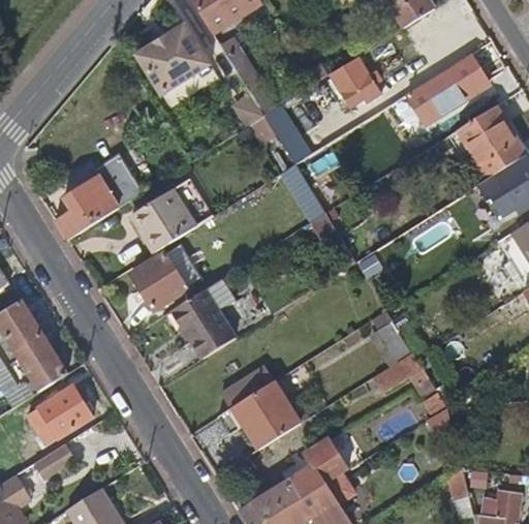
[(195,0),(210,23),(246,0),(195,0)]
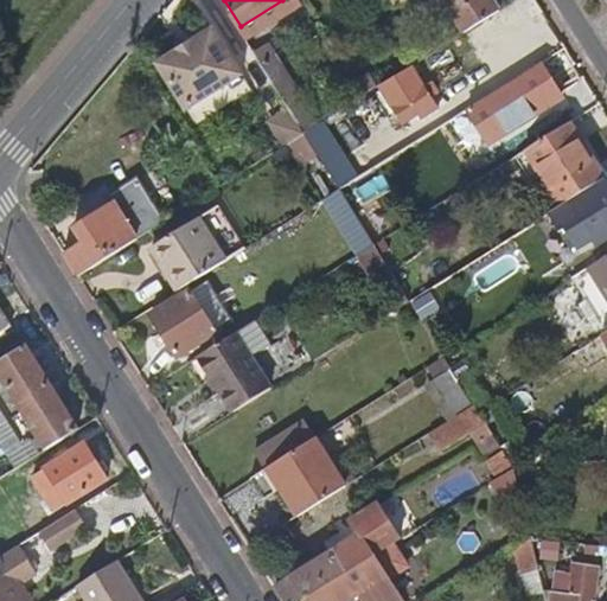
[(442,0),(461,31),(492,11),(485,0),(442,0)]
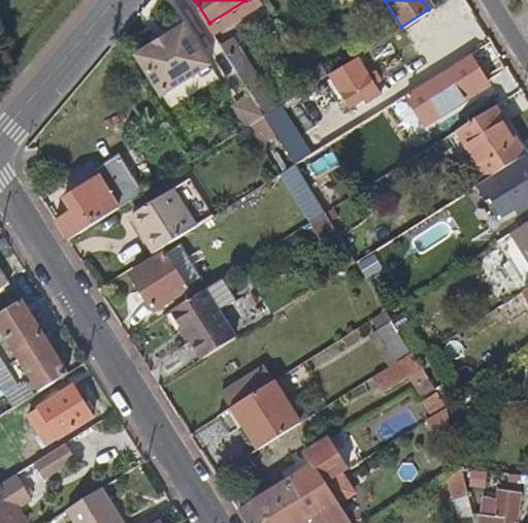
[(206,61),(186,27),(151,47),(171,83),(206,61)]
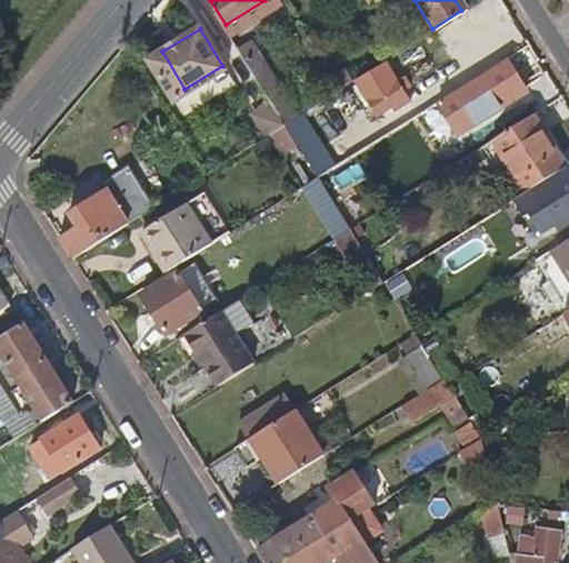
[(295,116),(299,112),(251,37),(236,46),(263,91),(283,122),(295,116)]
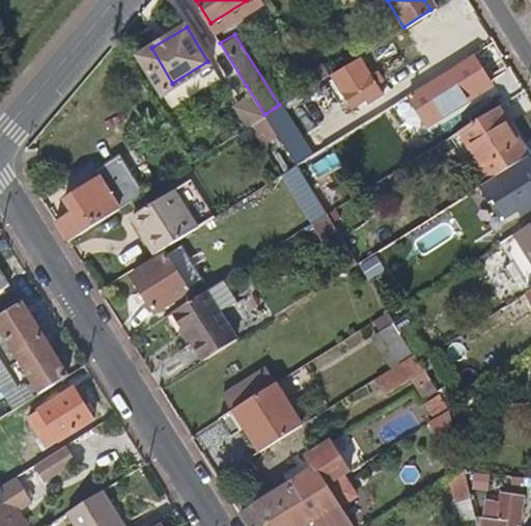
[(487,83),(471,53),(408,93),(424,121),(487,83)]
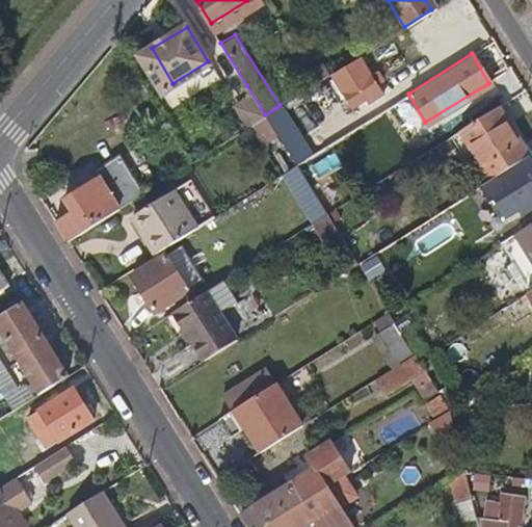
[(358,56),(333,72),(353,105),(365,99),(368,105),(383,96),(358,56)]
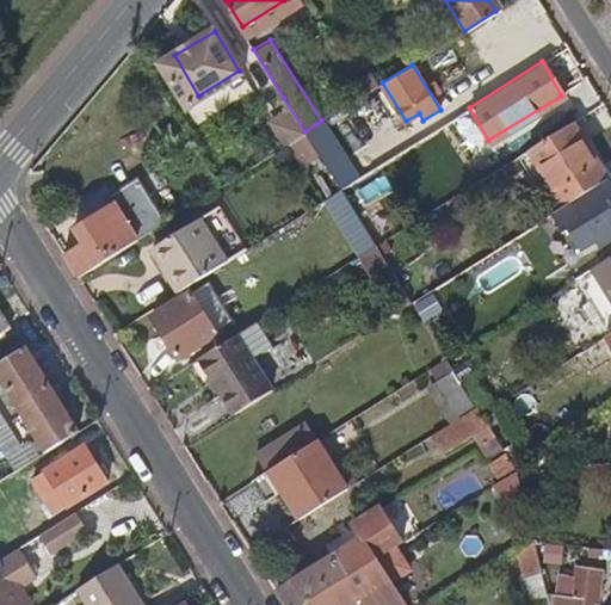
[(378,86),(368,71),(356,78),(365,94),(378,86)]
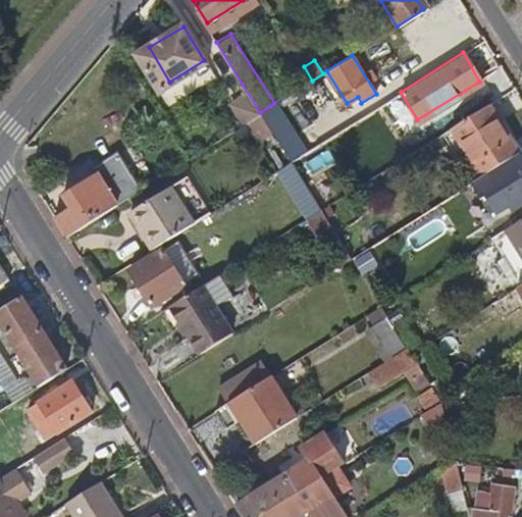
[(260,112),(242,84),(231,91),(248,120),(260,112)]
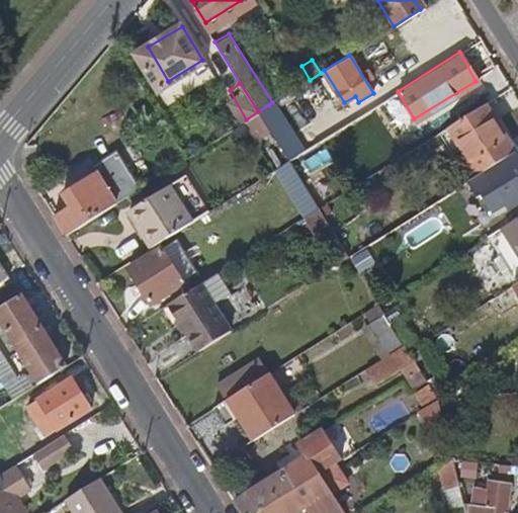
[(398,91),(382,100),(399,127),(414,118),(398,91)]
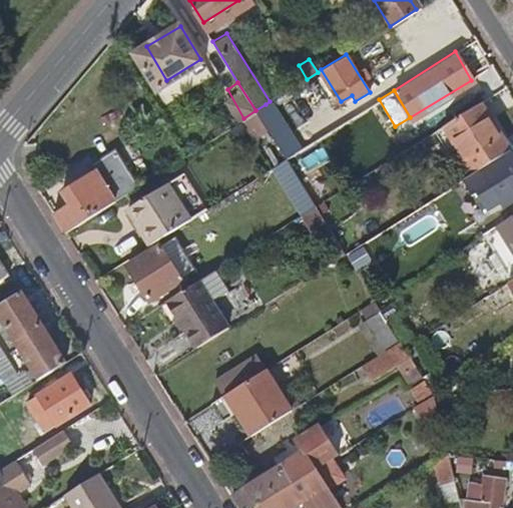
[(480,166),(509,148),(481,102),(442,126),(470,173),(474,170),(480,166)]
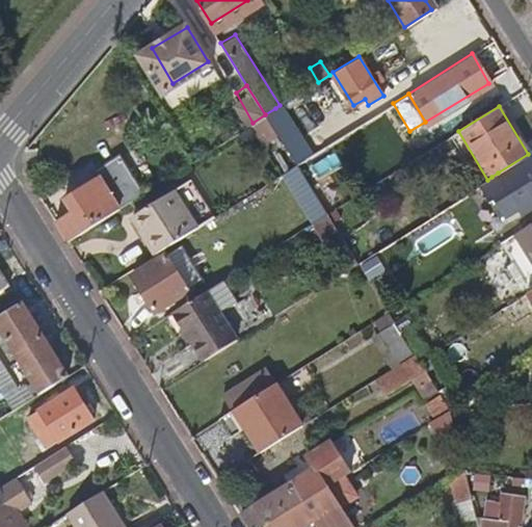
[(277,133),(296,163),(308,156),(284,116),(282,119),(275,108),(265,114),(277,133)]
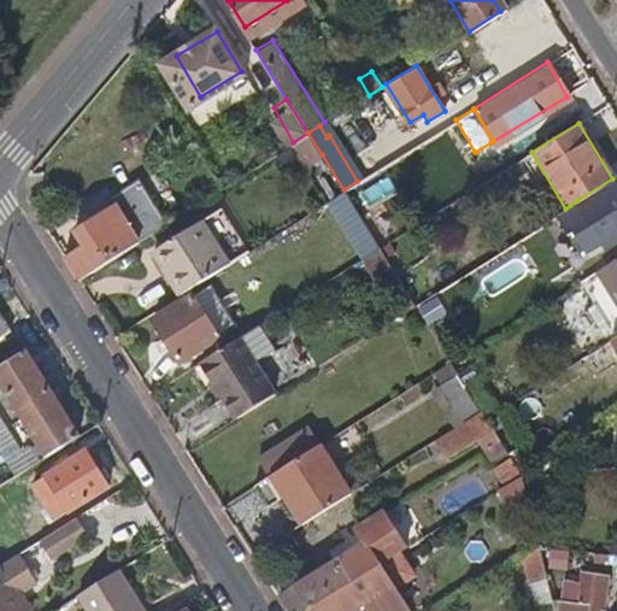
[(322,154),(307,133),(293,142),(291,144),(304,166),(322,154)]
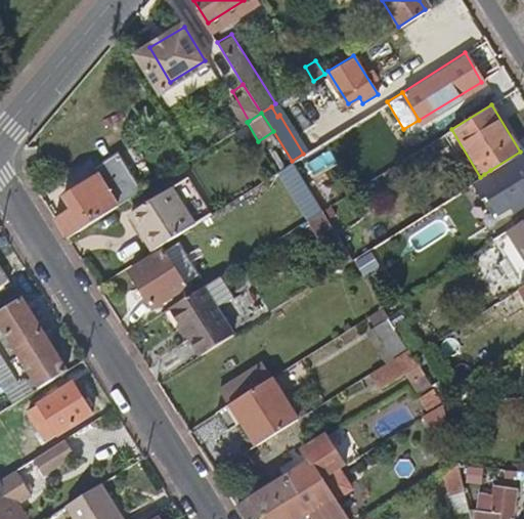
[(74,204),(55,215),(68,235),(142,187),(117,147),(91,164),(96,170),(66,189),(74,204)]
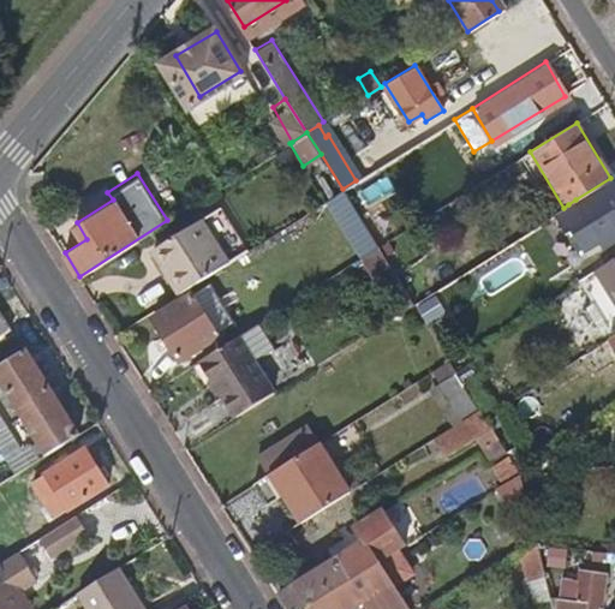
[(614,240),(614,184),(610,178),(575,199),(605,246),(614,240)]
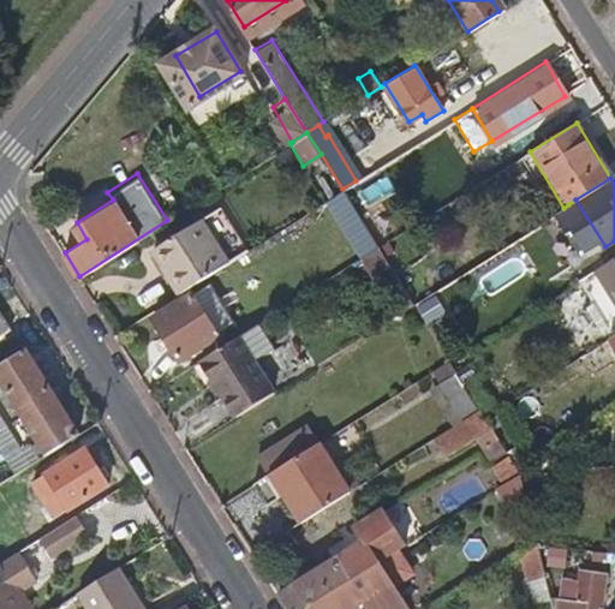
[(573,213),(568,204),(563,208),(542,221),(550,230),(573,213)]
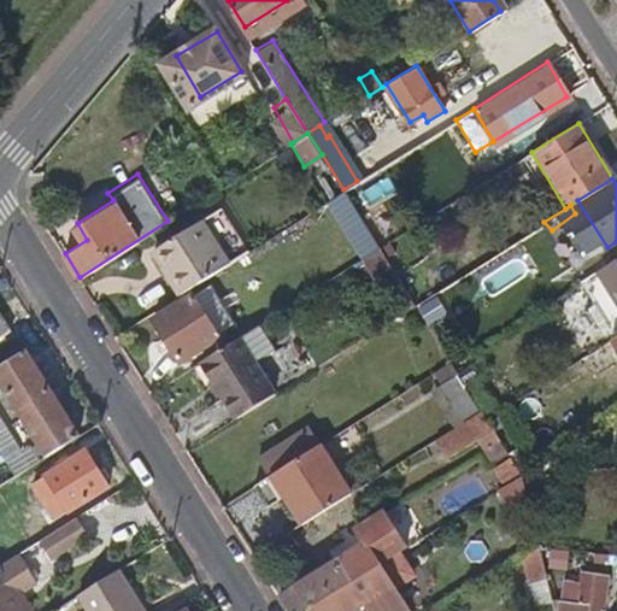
[(184,289),(228,262),(200,219),(151,248),(162,266),(168,263),(184,289)]
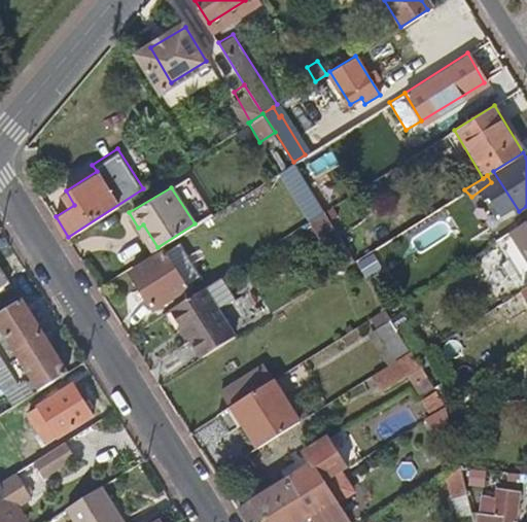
[(334,206),(324,211),(339,235),(350,227),(348,223),(345,224),(334,206)]
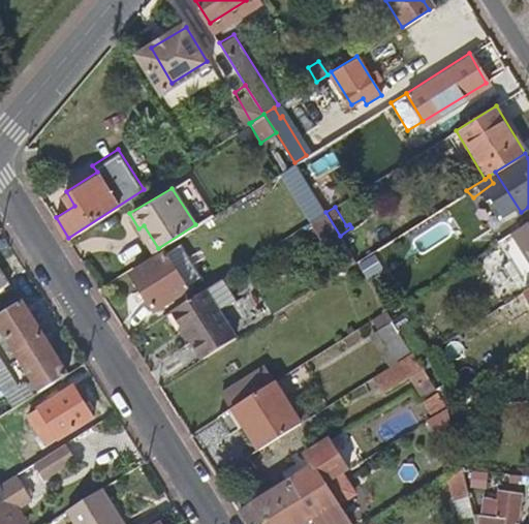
[(340,236),(325,212),(311,221),(341,269),(355,259),(340,236)]
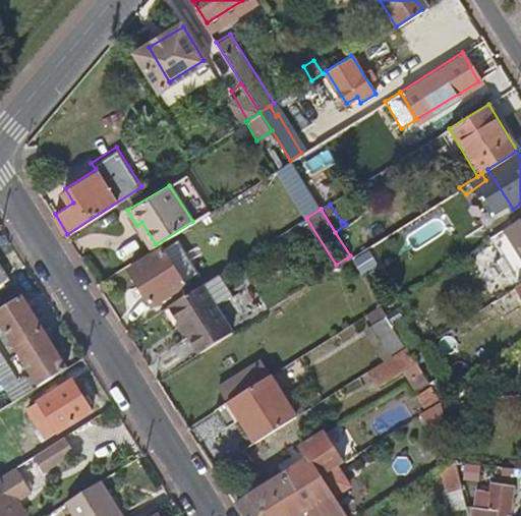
[(520,255),(520,218),(504,230),(520,255)]
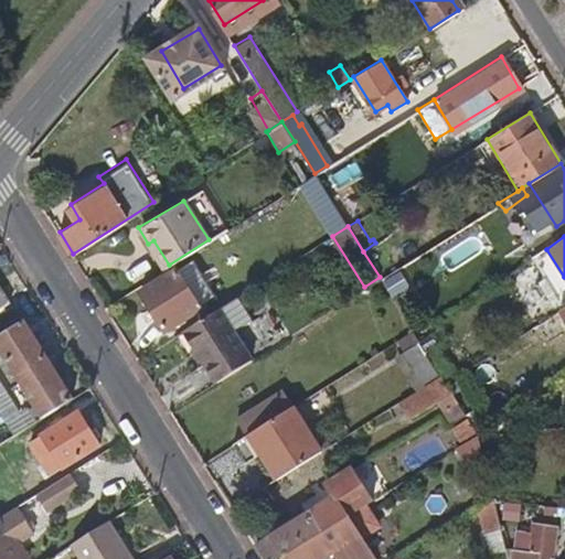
[(177,269),(176,268),(141,289),(164,328),(200,307),(198,303),(213,293),(192,260),(177,269)]
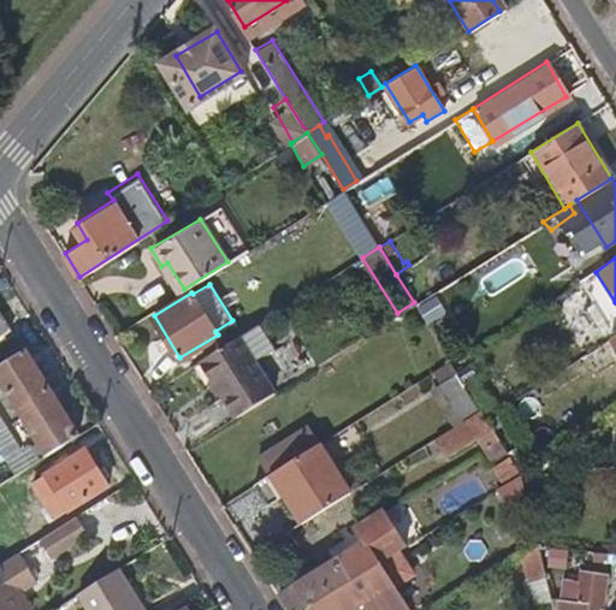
[(599,329),(608,324),(593,300),(585,305),(599,329)]
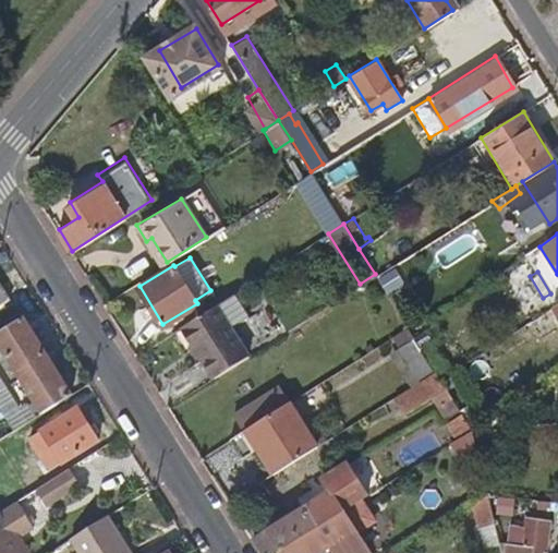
[(0,302),(10,298),(0,281),(0,302)]
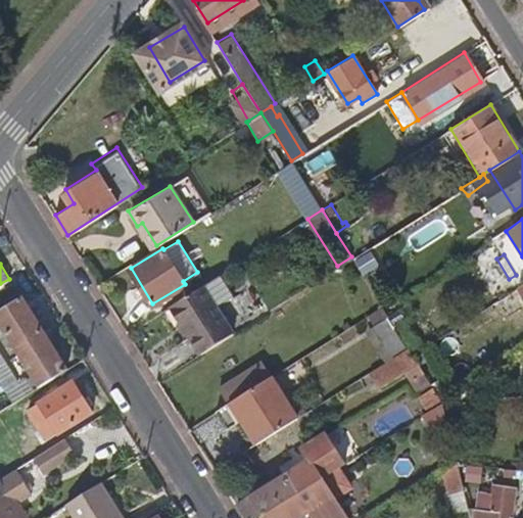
[(522,293),(522,283),(522,282),(498,297),(503,305),(522,293)]
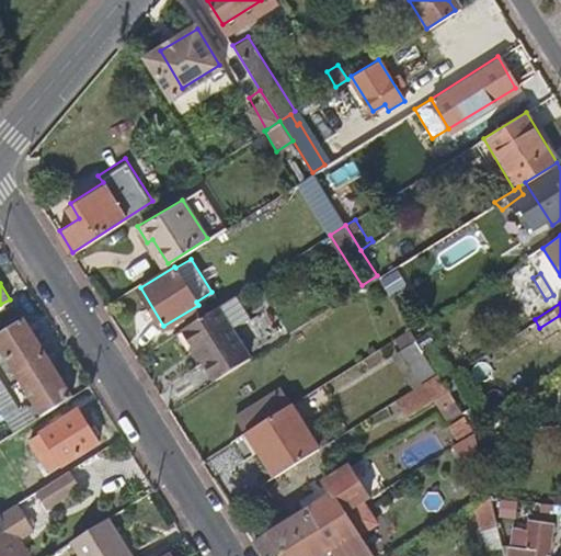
[(183,327),(214,378),(249,356),(217,305),(183,327)]
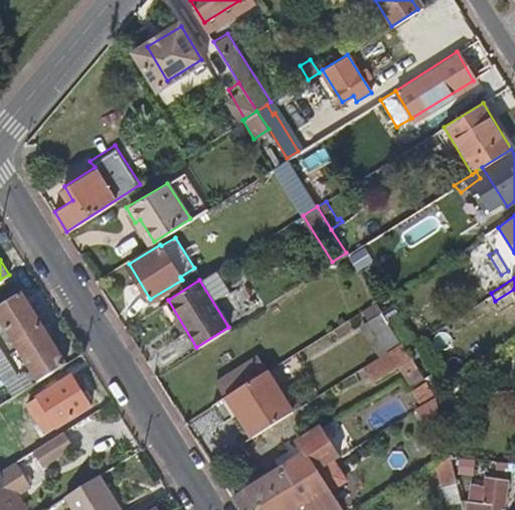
[(412,292),(403,297),(407,304),(415,298),(412,292)]
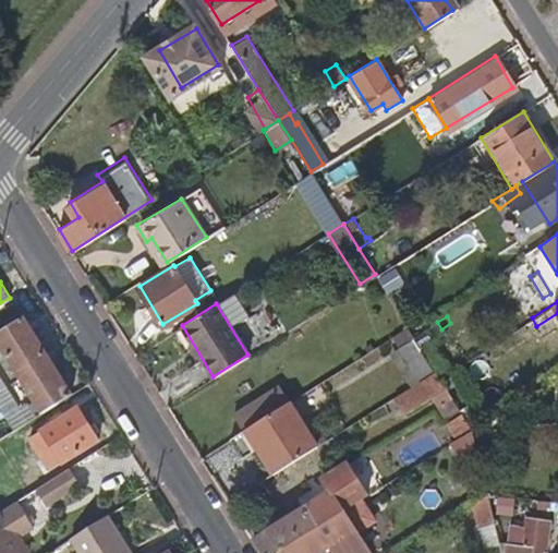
[(0,345),(43,411),(70,394),(56,372),(64,365),(56,351),(47,358),(21,317),(0,328),(0,345)]
